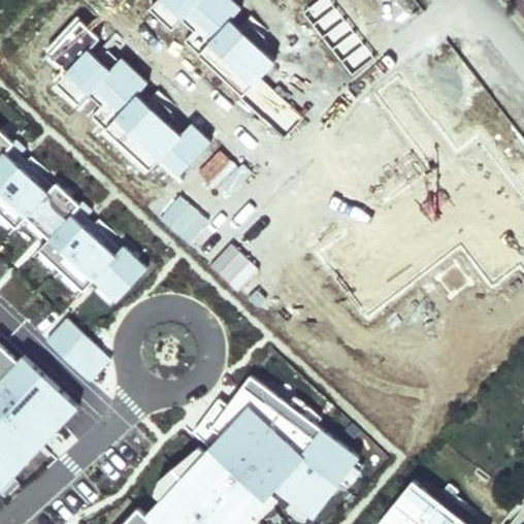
[(20,225),(112,307),(146,269),(122,248),(115,255),(70,216),(78,206),(55,185),(47,192),(4,154),(12,144),(0,133),(0,215),(17,229),(20,225)]
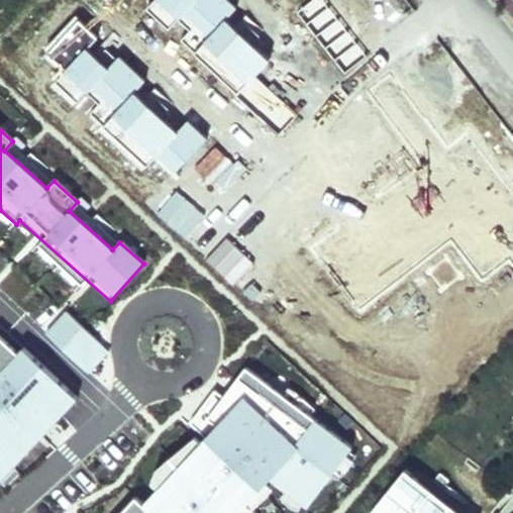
[(0,481),(76,400),(23,351),(18,356),(0,340),(0,481)]
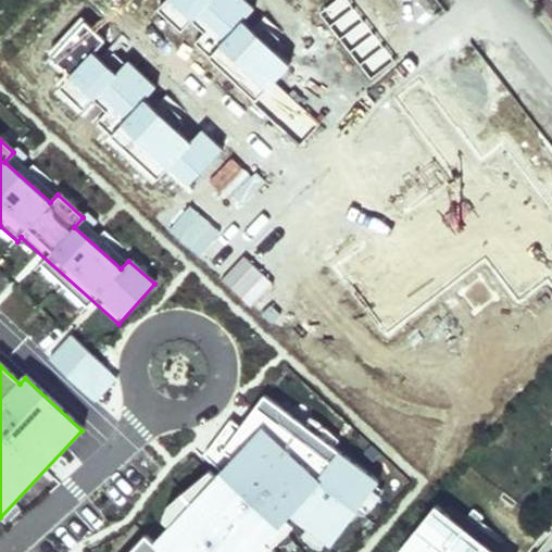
[(326,551),(331,548),(378,481),(262,400),(245,424),(239,428),(204,477),(189,489),(154,539),(172,551),(253,551),(280,530),(296,551),(326,551)]
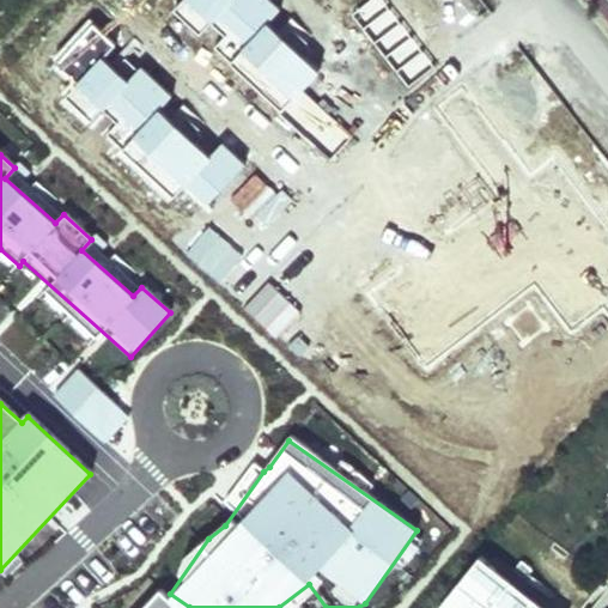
[(534,607),(480,565),(448,607),(534,607)]
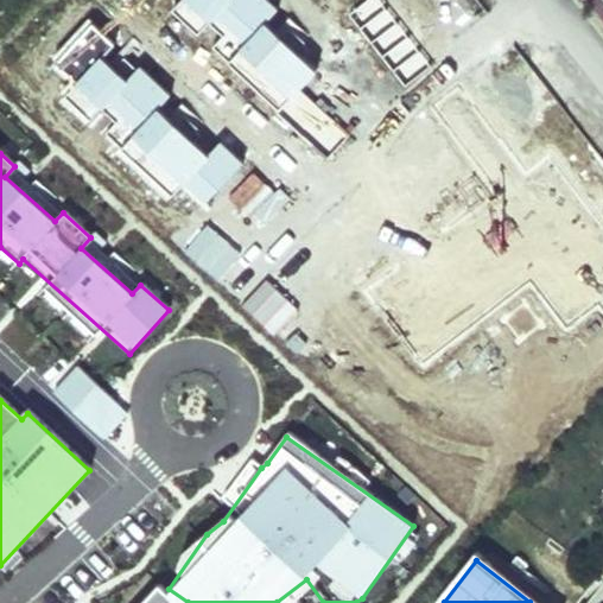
[(176,602),(158,586),(141,602),(176,602)]
